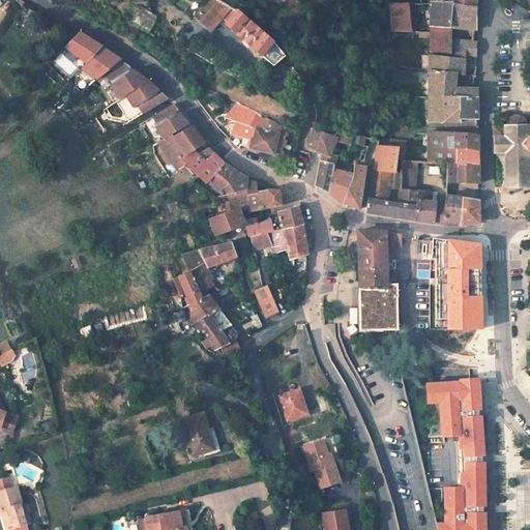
[(224,0),(209,0),(195,17),(210,30),(231,6),(224,0)]
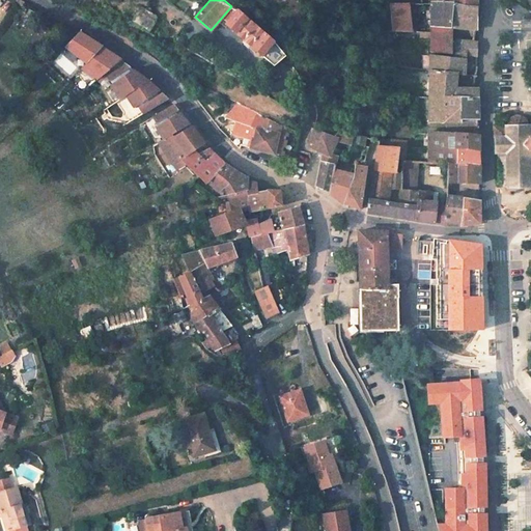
[(409,2),(391,2),(393,20),(386,20),(386,32),(412,31),(409,2)]
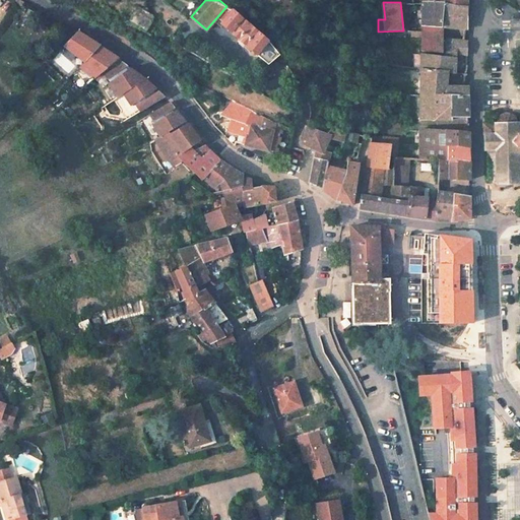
[(441,3),(423,2),(423,13),(421,30),(421,38),(421,50),(443,53),(443,40),(442,27),(444,3),(441,3)]
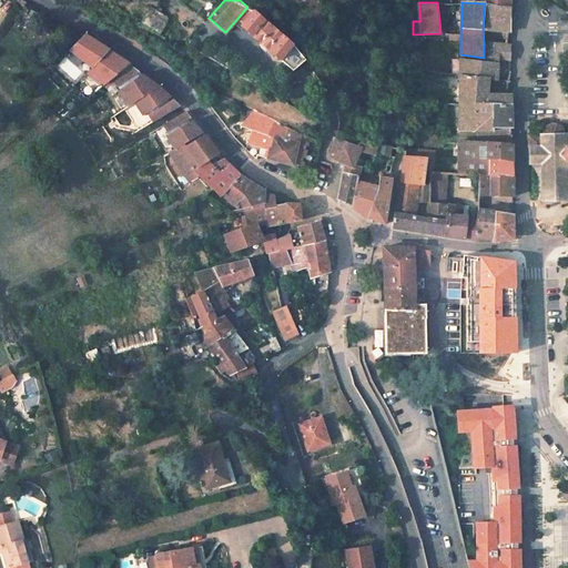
[(510,8),(485,3),(483,30),(510,32),(510,8)]
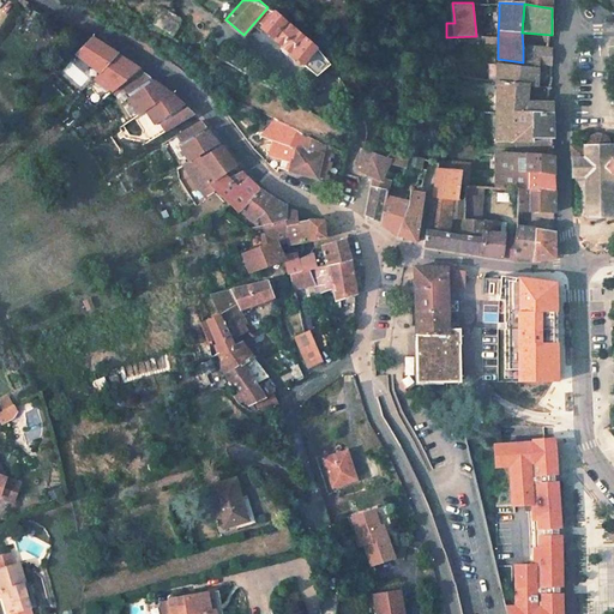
[(317,48),(268,7),(254,23),(317,76),(329,62),(317,48)]
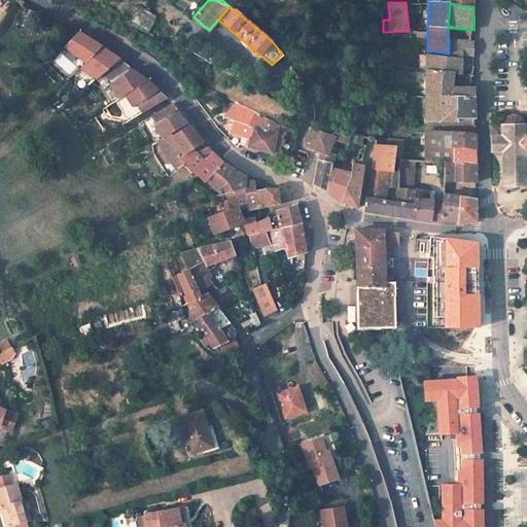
[(156,16),(141,7),(132,21),(148,30),(156,16)]
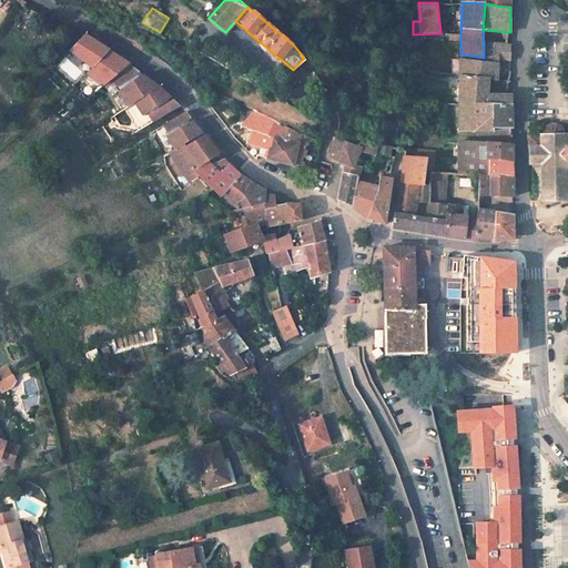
[(85,34),(70,50),(93,68),(109,51),(85,34)]
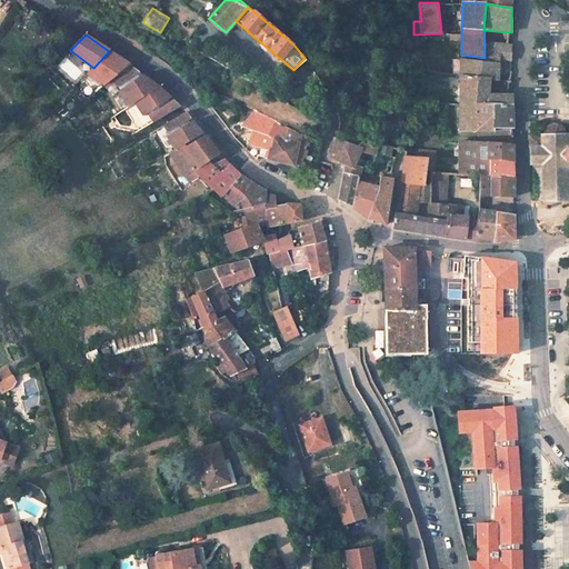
[(511,46),(488,45),(488,62),(459,60),(458,75),(461,75),(489,78),(495,79),(495,63),(499,63),(499,61),(511,61),(511,46)]
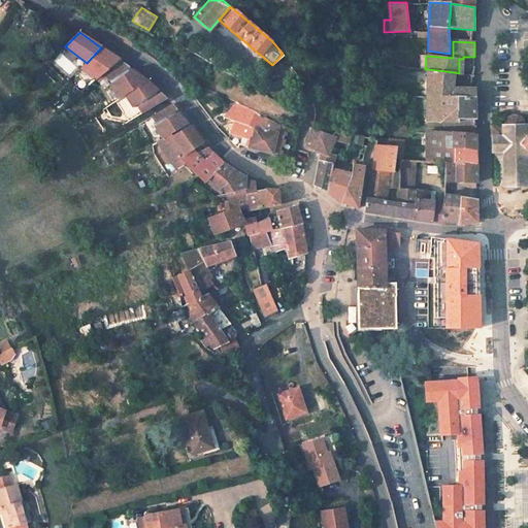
[(130,67),(121,61),(104,74),(123,97),(128,94),(146,81),(133,70),(130,72),(127,69),(130,67)]
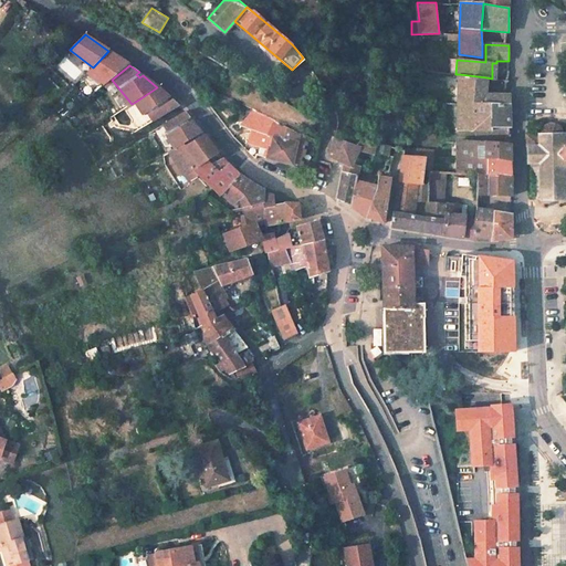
[(486,77),(459,74),(459,104),(510,104),(509,95),(486,95),(486,77)]
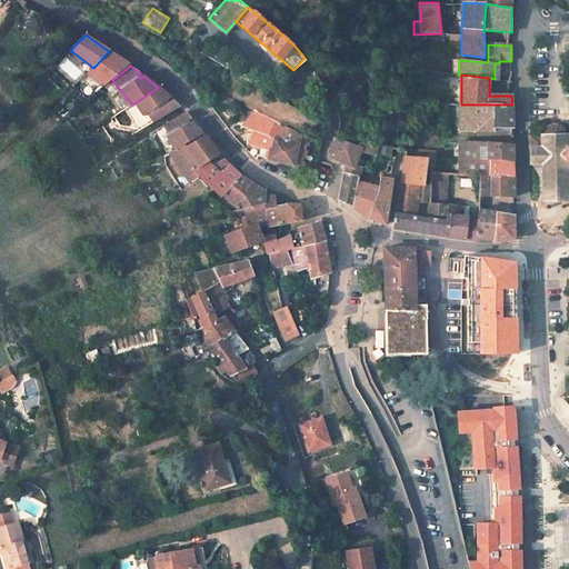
[(170,98),(158,88),(138,101),(152,123),(180,107),(172,100),(169,102),(167,99),(170,98)]
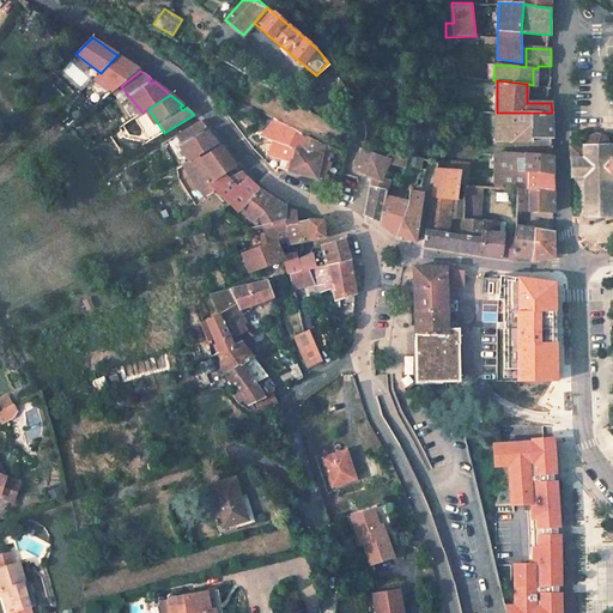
[(552,113),(497,113),(496,140),(532,140),(533,137),(552,137),(552,113)]
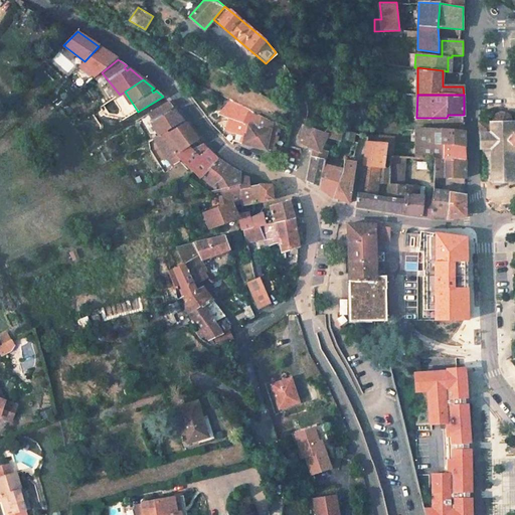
[(253,111),(231,100),(220,114),(230,117),(226,130),(236,133),(234,141),(243,143),(250,124),(254,125),(256,115),(253,111)]
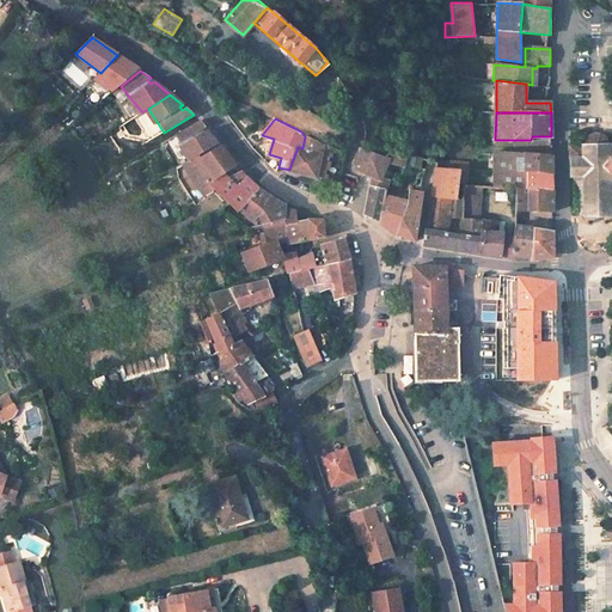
[(203,122),(201,121),(177,135),(191,159),(197,155),(219,142),(209,130),(204,133),(203,129),(207,127),(203,122)]
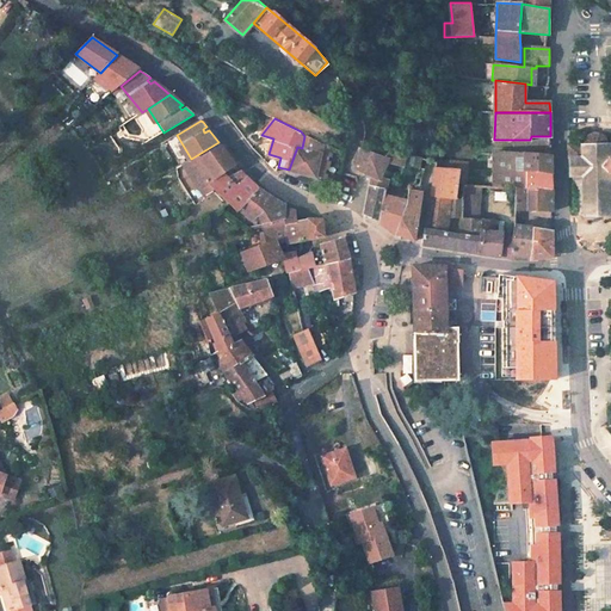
[(289,170),(315,177),(325,178),(331,152),(321,150),(322,143),(304,136),(302,148),(297,147),(289,170)]
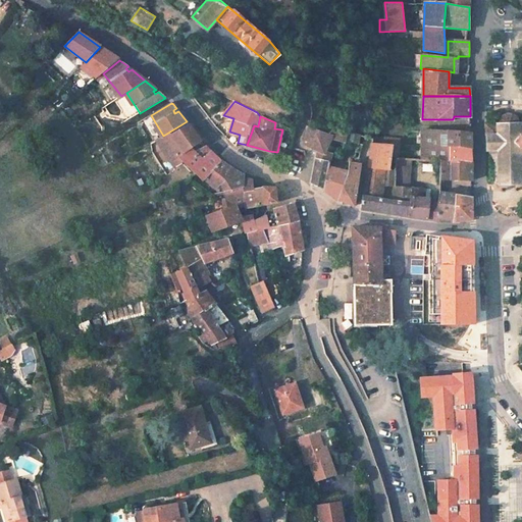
[(497,151),(498,186),(521,184),(521,183),(520,150),(521,150),(521,123),(514,124),(514,122),(513,121),(512,120),(511,119),(509,119),(508,118),(507,118),(505,118),(504,118),(503,119),(502,119),(501,120),(500,121),(499,122),(499,123),(498,124),(484,124),(485,151),(488,151),(488,154),(494,153),(494,151),(497,151)]
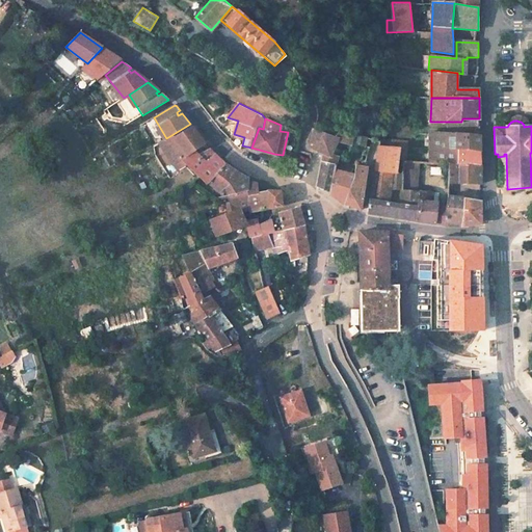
[(166,138),(159,142),(171,164),(174,163),(180,159),(195,151),(206,144),(192,127),(174,137),(171,135),(166,138)]
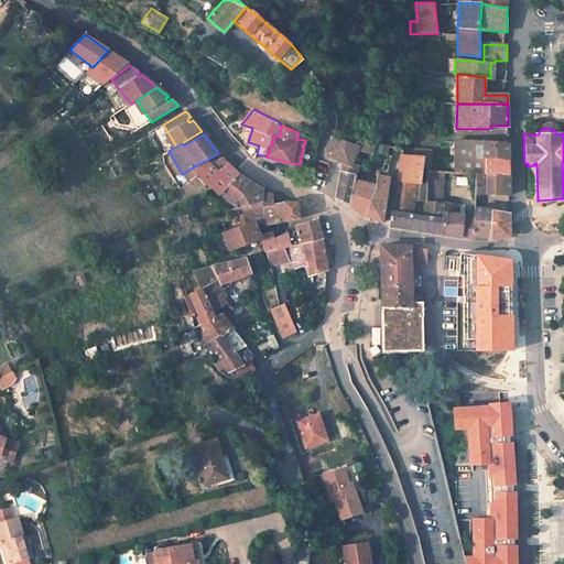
[(355,144),(333,137),(327,154),(343,162),(340,171),(356,174),(359,165),(350,164),(357,149),(372,152),(375,141),(359,138),(355,144)]
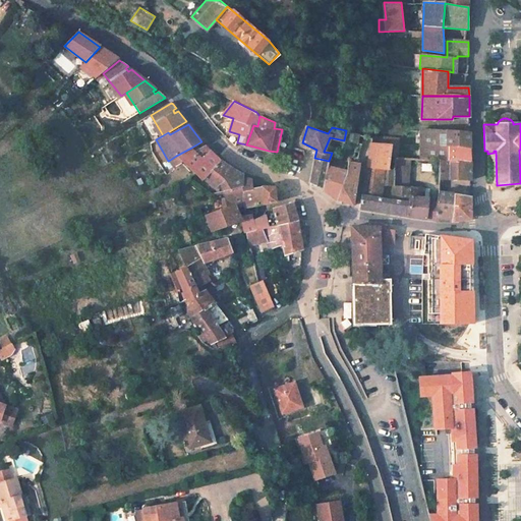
[(448,131),(421,129),(421,142),(447,145),(448,131)]
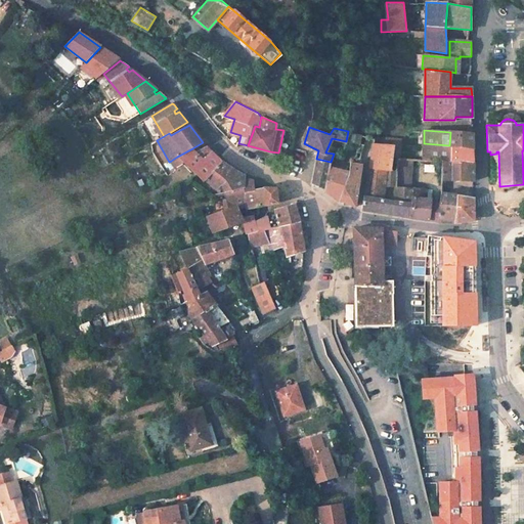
[(374,138),(348,131),(346,140),(362,145),(373,147),(373,143),(374,138)]
